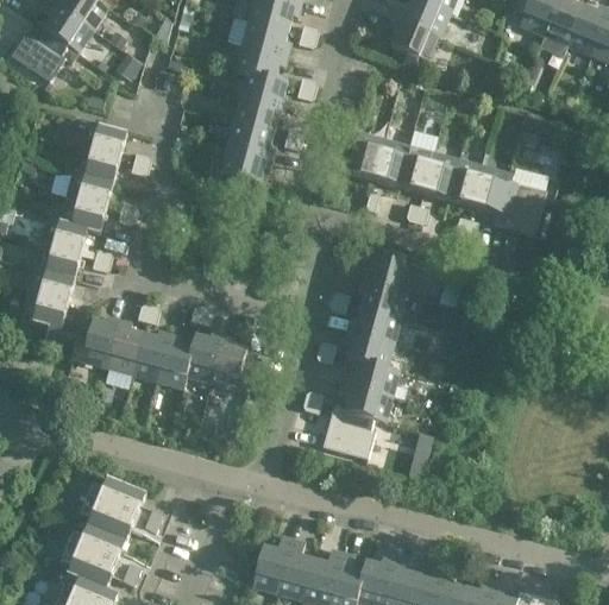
[(51,18),(45,29),(43,31),(68,46),(79,54),(93,31),(46,0),(44,0),(39,10),(51,18)]
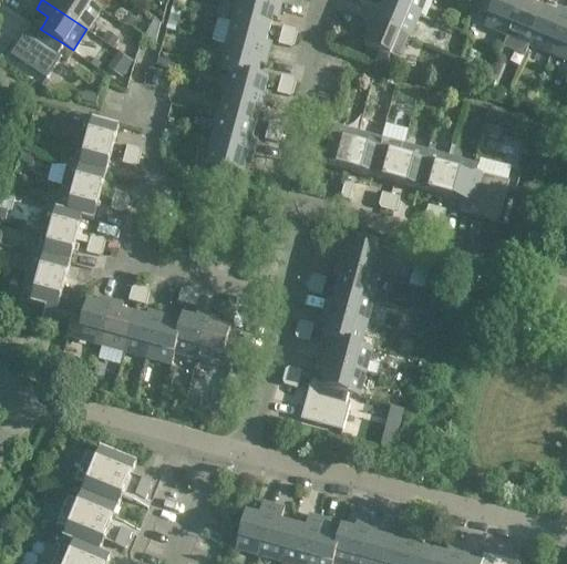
[(43,0),(86,29),(101,8),(91,1),(89,0),(43,0)]
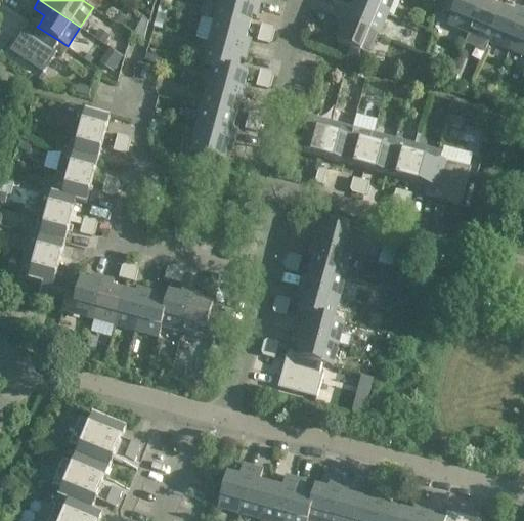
[(259,7),(232,0),(217,0),(213,17),(248,27),(251,15),(256,17),(259,7)]
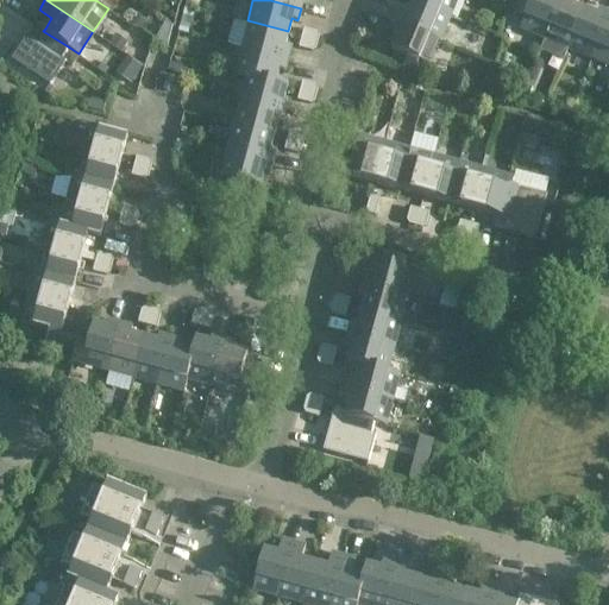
[(396,20),(440,38),(450,14),(414,0),(412,0),(406,11),(400,8),(396,20)]
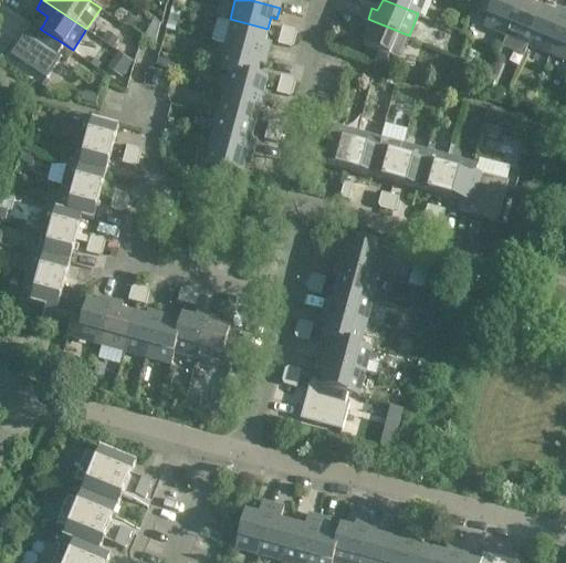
[(385,0),(418,13),(423,0),(385,0)]
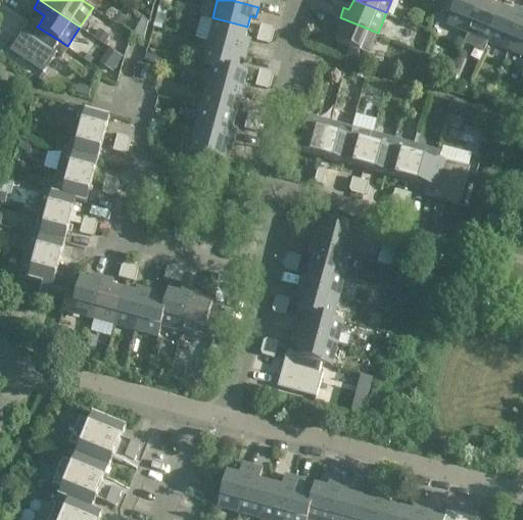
[(393,0),(383,40),(417,49),(429,0),(393,0)]
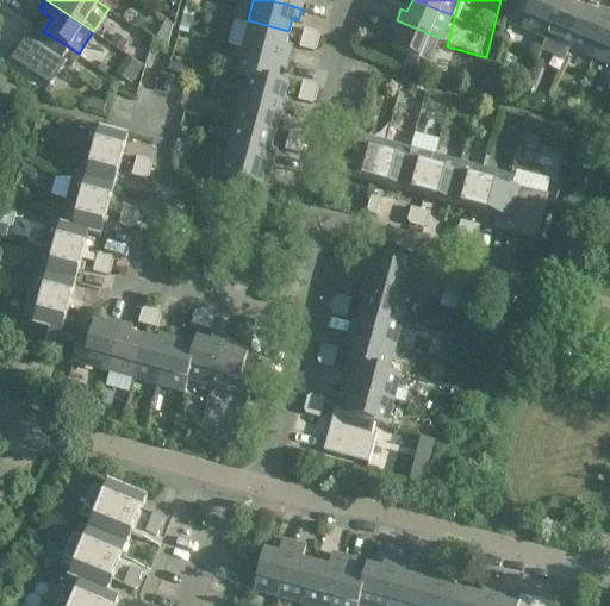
[(520,26),(545,36),(559,0),(530,0),(529,2),(522,0),(518,0),(514,10),(524,13),(520,26)]
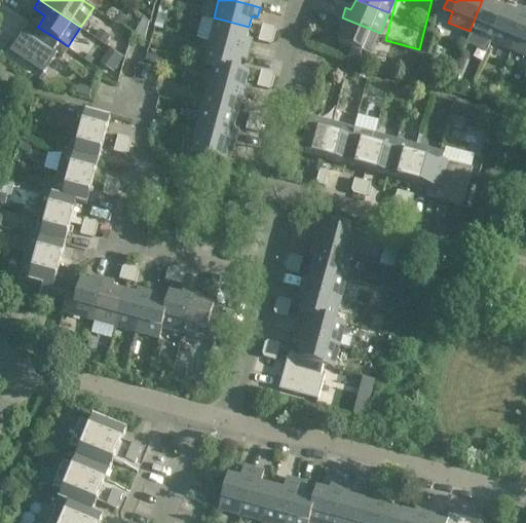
[(482,0),(470,31),(465,42),(486,50),(490,40),(503,6),(493,2),(494,0),(482,0)]
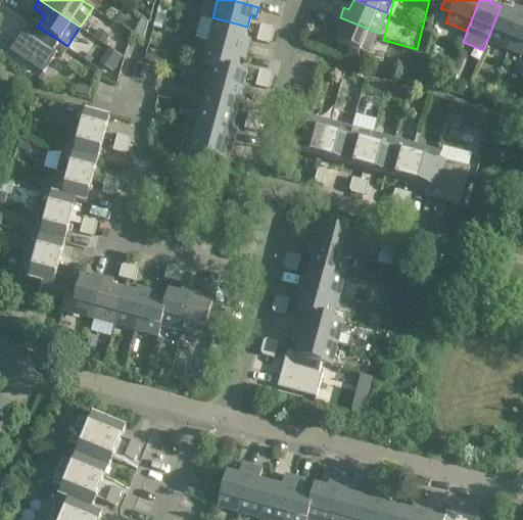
[(501,6),(487,40),(508,48),(522,10),(522,9),(514,6),(512,11),(501,6)]
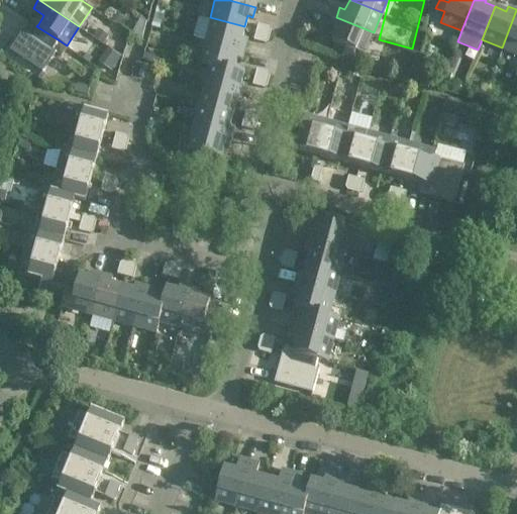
[(114,10),(109,18),(118,24),(123,16),(114,10)]
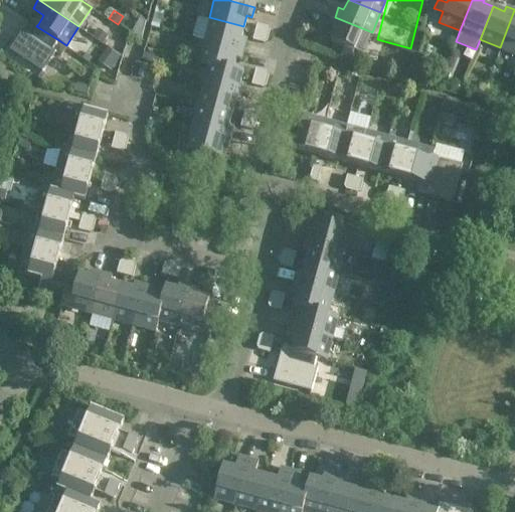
[(181,10),(179,18),(187,20),(189,13),(181,10)]
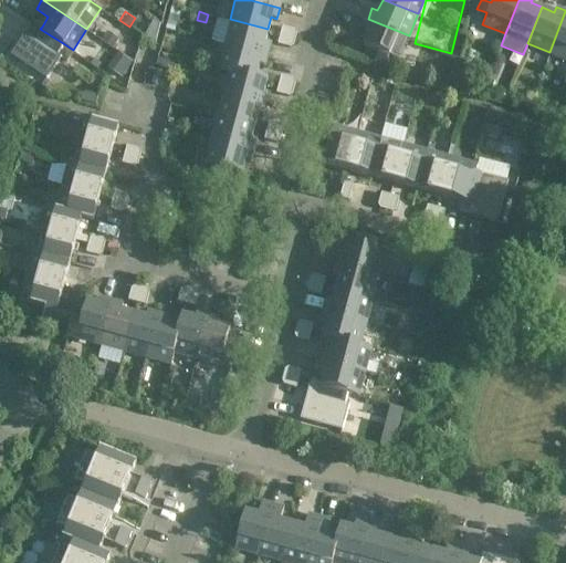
[(565,11),(549,52),(565,59),(565,11)]
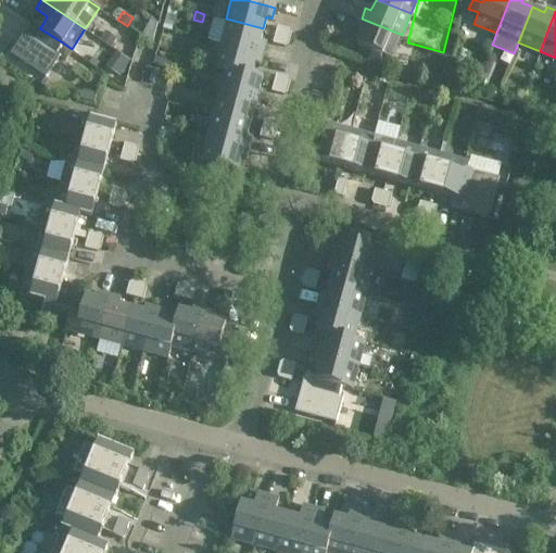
[(263,28),(226,19),(219,41),(262,53),(265,42),(260,40),(263,28)]
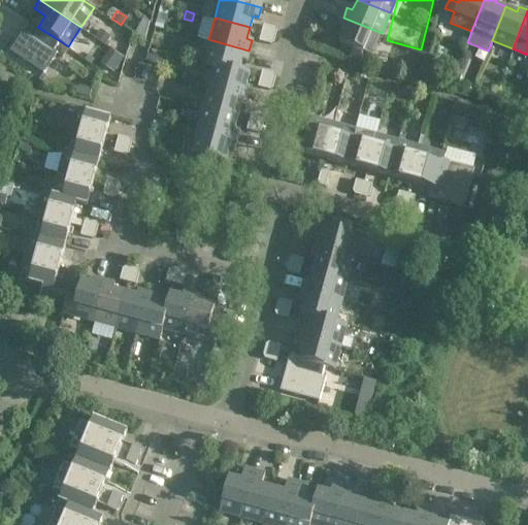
[(372,55),(382,33),(343,18),(339,27),(343,29),(339,41),(353,46),(349,56),(359,60),(362,51),(372,55)]
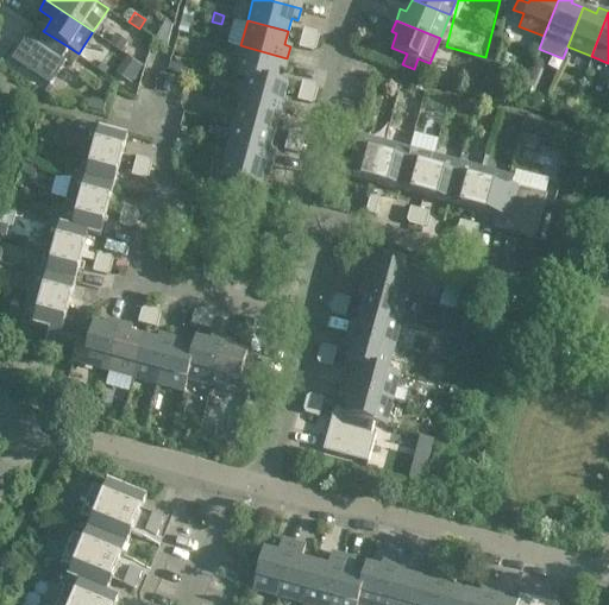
[(68,46),(43,31),(45,29),(35,21),(11,57),(49,82),(66,58),(62,56),(68,46)]
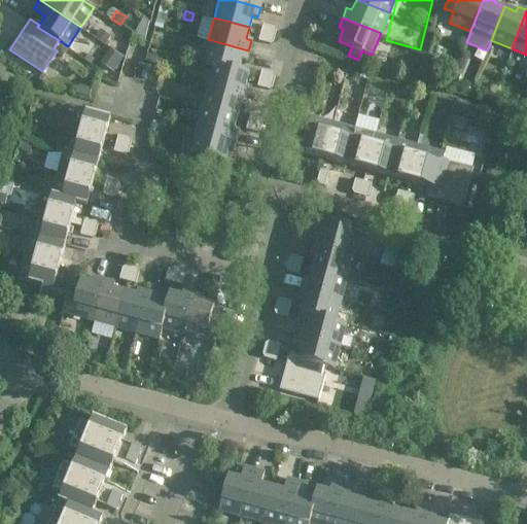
[(260,30),(274,34),(276,29),(274,25),(262,22),(260,30)]
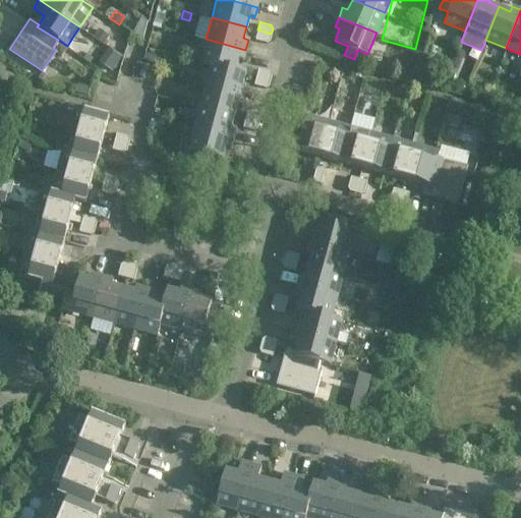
[(270,39),(271,34),(257,30),(254,38),(267,41),(270,39)]
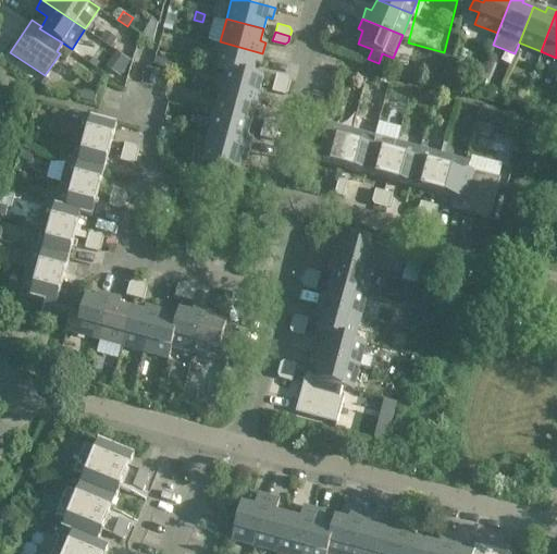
[(250,75),(251,73),(255,62),(260,63),(262,53),(220,41),(214,65),(225,69),(250,75)]
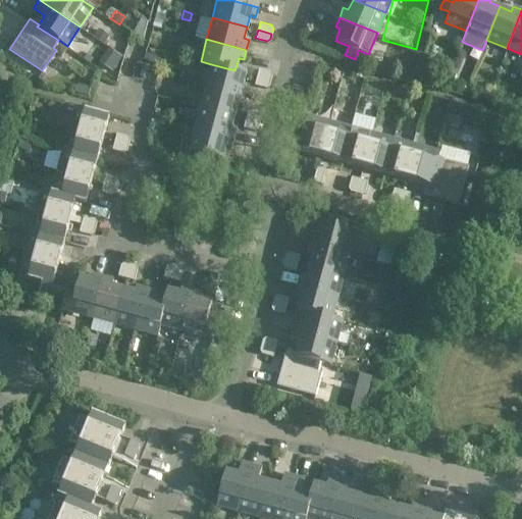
[(236,68),(235,70),(211,64),(205,84),(245,95),(248,85),(243,84),(246,71),(236,68)]
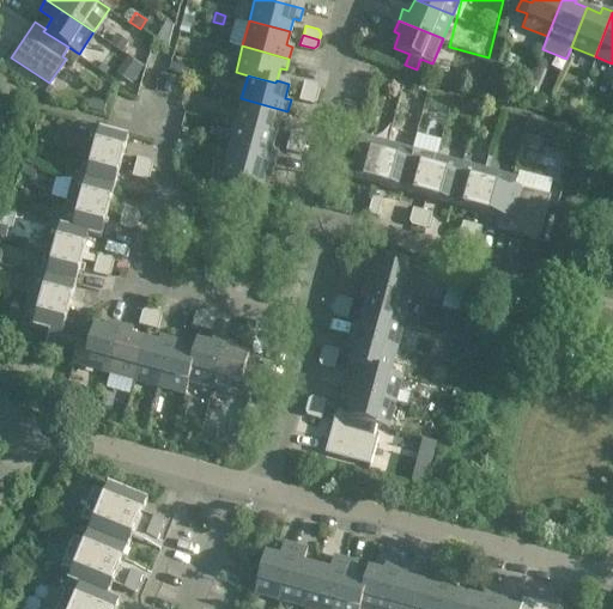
[(301,89),(317,92),(319,86),(317,83),(304,79),(301,89)]
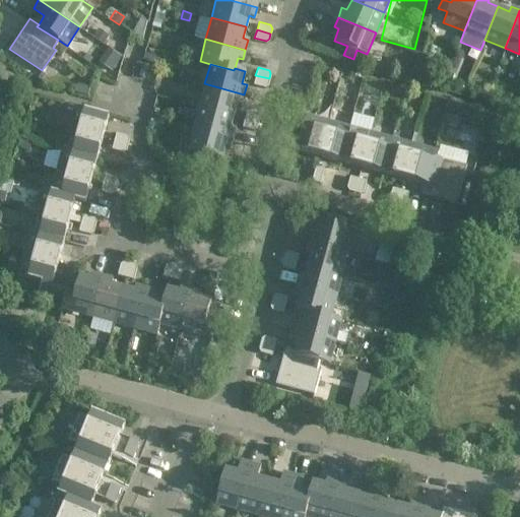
[(268,84),(269,78),(255,75),(253,83),(264,85),(268,84)]
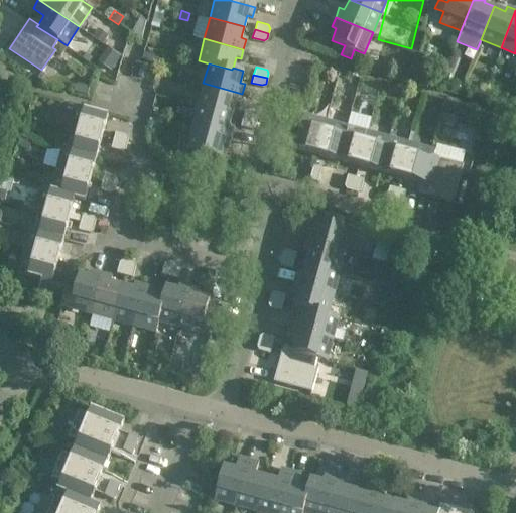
[(74,89),(87,93),(89,85),(78,82),(75,84),(74,89)]
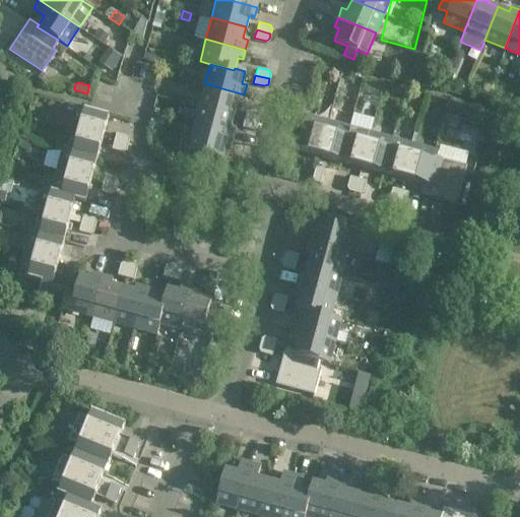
[(244,94),(204,83),(199,105),(233,114),(236,103),(241,105),(244,94)]
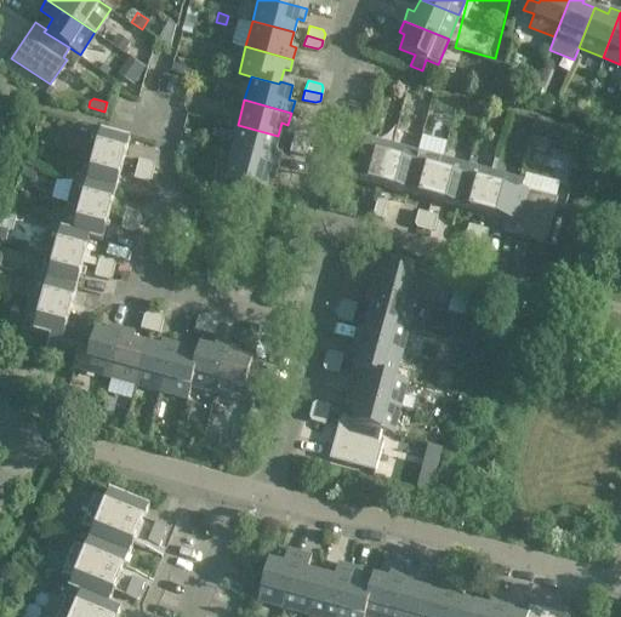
[(89,125),(81,152),(123,163),(129,136),(89,125)]
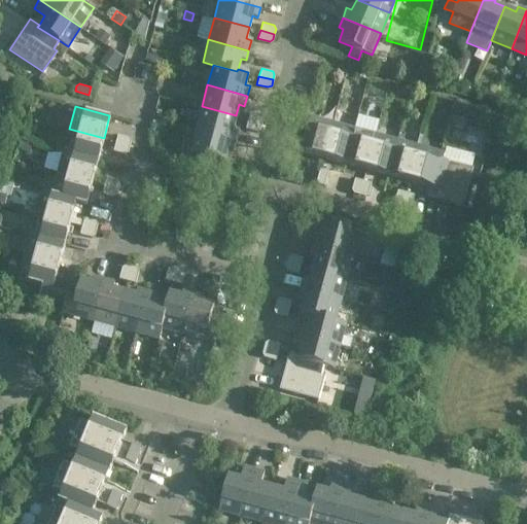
[(236,115),(202,106),(196,128),(236,139),(239,129),(234,127),(236,115)]
